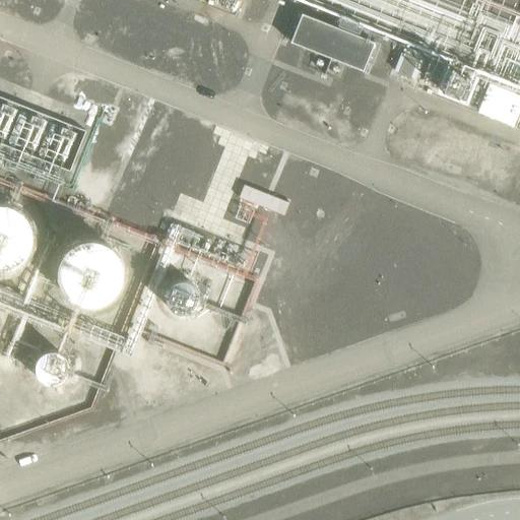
[(301,15),(294,43),(367,70),(374,43),(301,15)]
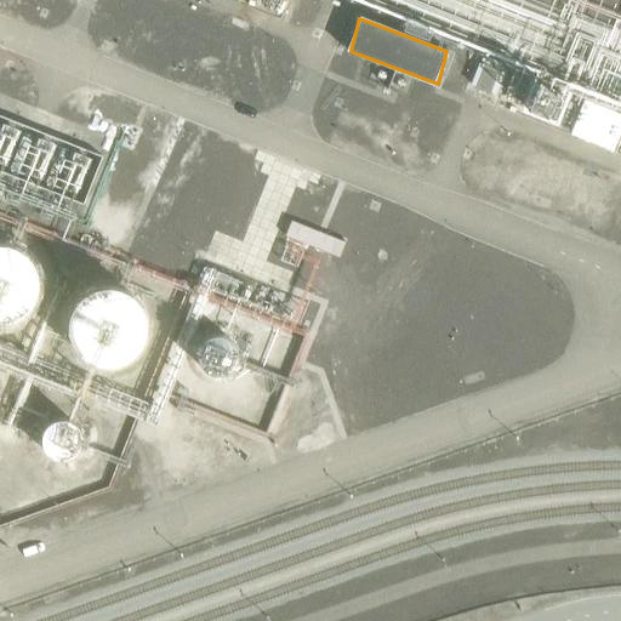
[(620,115),(586,101),(573,132),(614,149),(620,130),(620,115)]
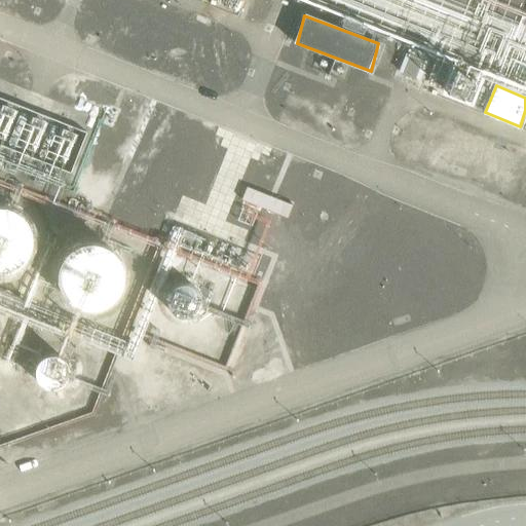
[(0,145),(71,171),(86,128),(0,98),(0,145)]
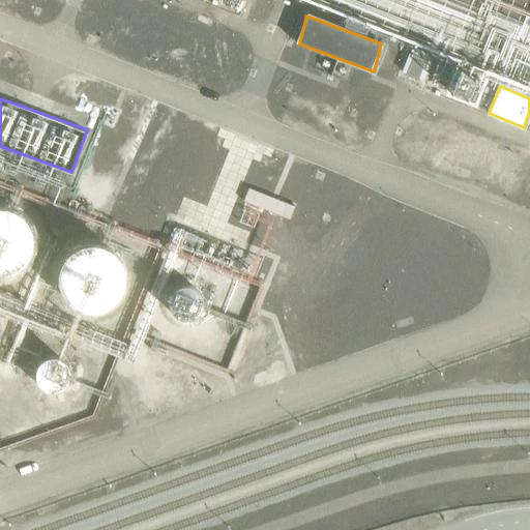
[(28,235),(28,234),(27,229),(26,224),(21,216),(17,212),(12,210),(7,208),(3,207),(0,206),(0,261),(5,261),(10,260),(13,258),(19,255),(23,251),(26,245),(27,239),(28,235)]
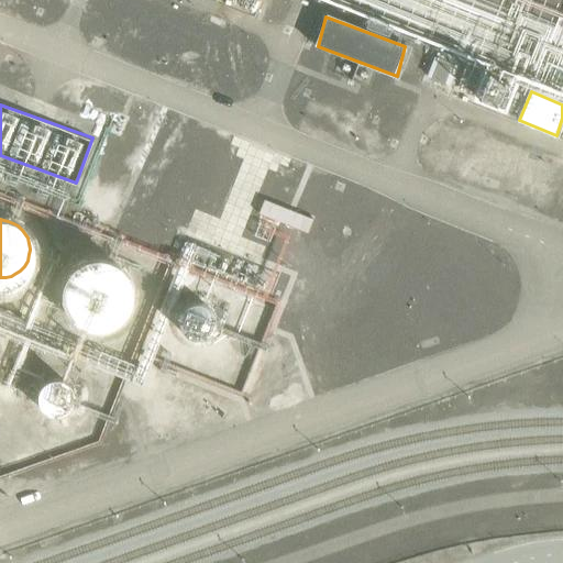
[(123,289),(123,288),(122,283),(120,277),(119,274),(114,268),(111,265),(106,262),(101,261),(95,260),(89,261),(84,262),(79,264),(74,268),(70,273),(67,277),(65,284),(65,288),(65,294),(67,299),(69,304),(73,308),(77,312),(81,315),(88,317),(94,318),(99,317),(105,316),(109,313),(114,309),(118,305),(120,300),(122,295),(123,289)]
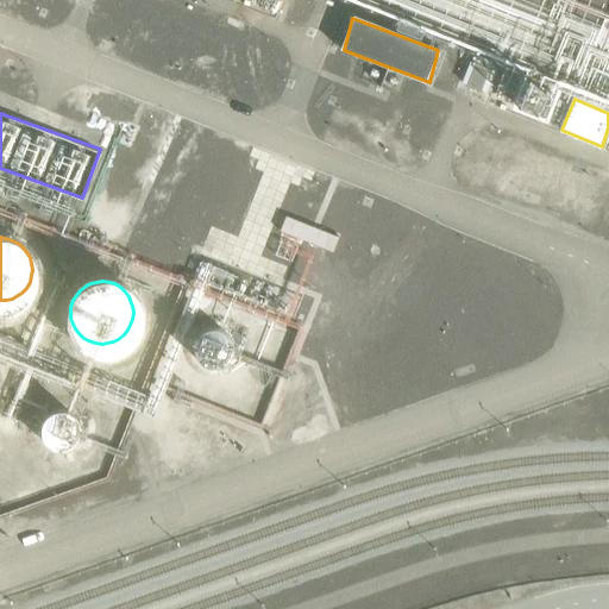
[(415,375),(420,345),(387,339),(382,370),(415,375)]
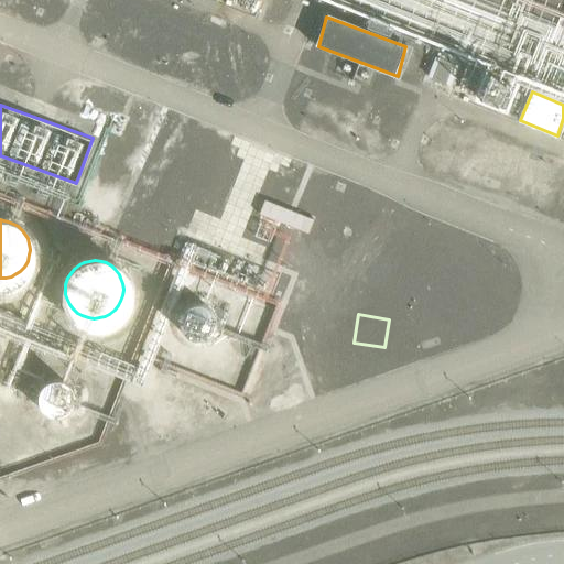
[(84,399),(84,398),(83,391),(80,387),(78,384),(72,380),(65,379),(60,380),(56,382),(52,386),(47,392),(47,399),(49,405),(53,411),(58,415),(65,416),(72,415),(78,411),(83,405),(84,399)]
